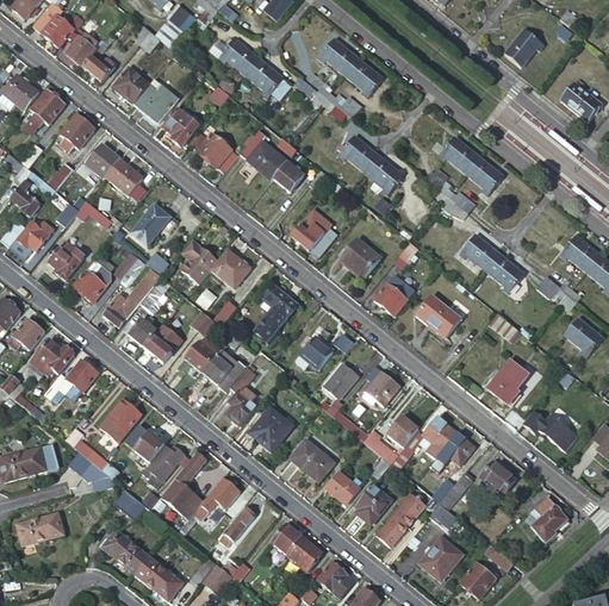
[(17,0),(11,8),(26,19),(31,12),(35,16),(39,10),(36,7),(42,0),(17,0)]
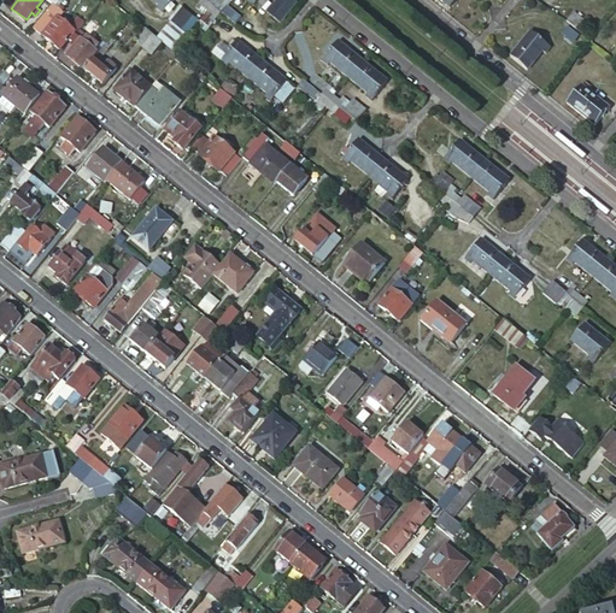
[(156,0),(158,3),(156,5),(162,11),(170,0),(156,0)]
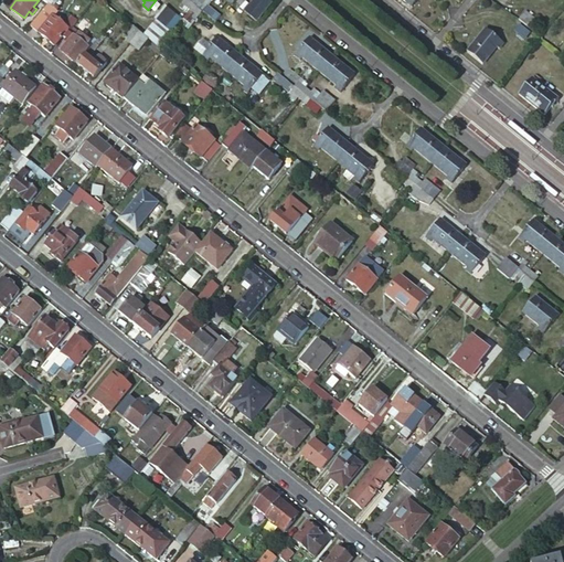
[(188,7),(190,9),(194,3),(190,0),(181,0),(178,4),(185,10),(188,7)]
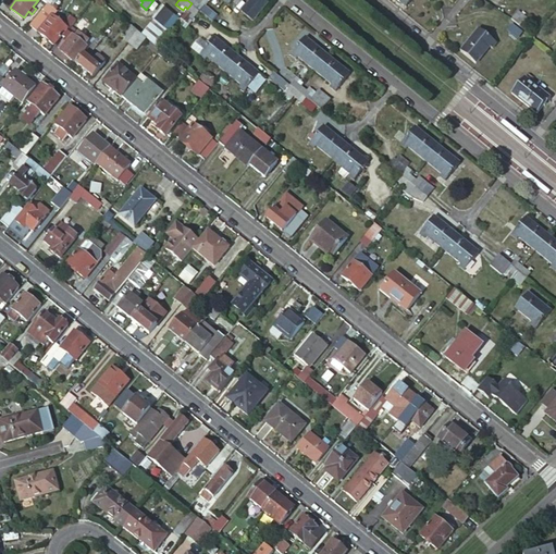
[(204,0),(194,0),(192,3),(197,9),(202,2),(204,0)]
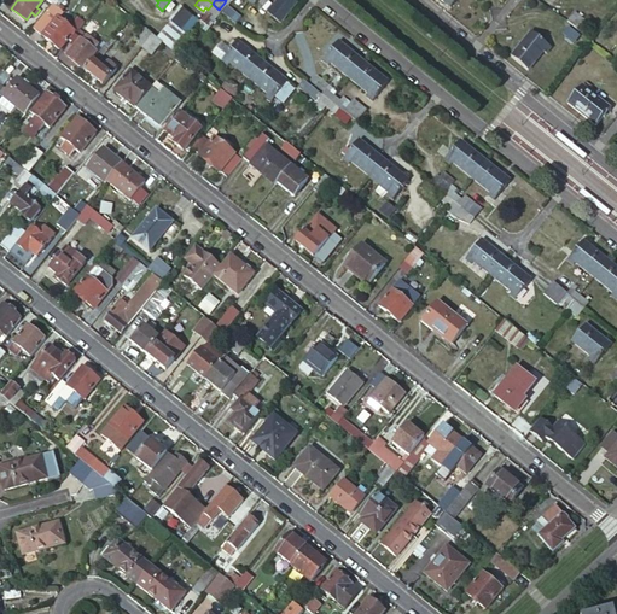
[(219,10),(231,19),(234,22),(244,10),(232,0),(228,5),(225,3),(219,10)]
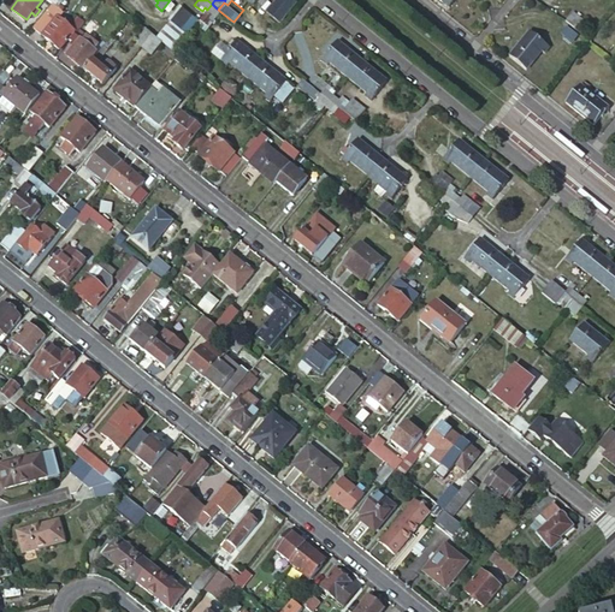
[(273,0),(266,9),(281,22),(297,0),(273,0)]
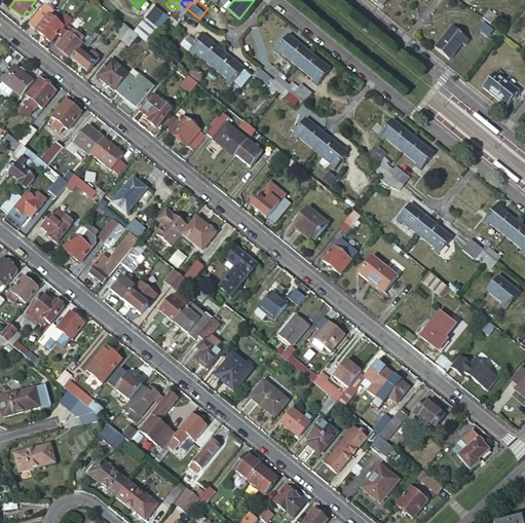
[(45,1),(41,6),(48,12),(49,13),(55,6),(50,2),(49,4),(45,1)]
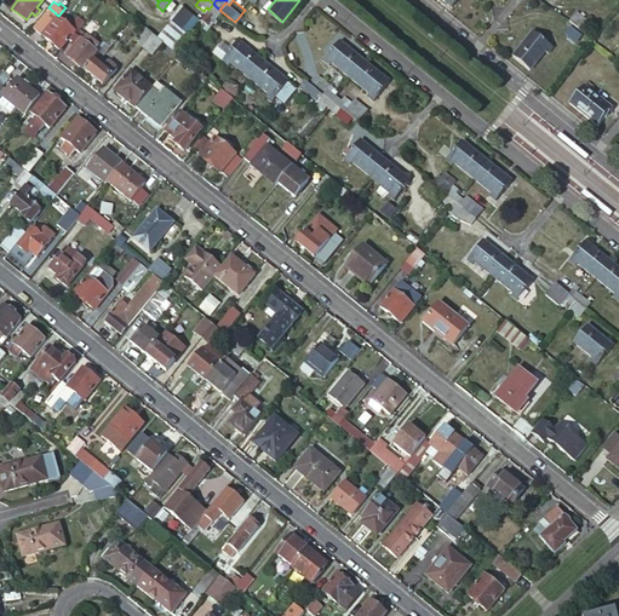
[(213,4),(208,10),(210,11),(199,24),(206,30),(215,21),(211,17),(215,13),(228,24),(231,19),(219,10),(213,4)]
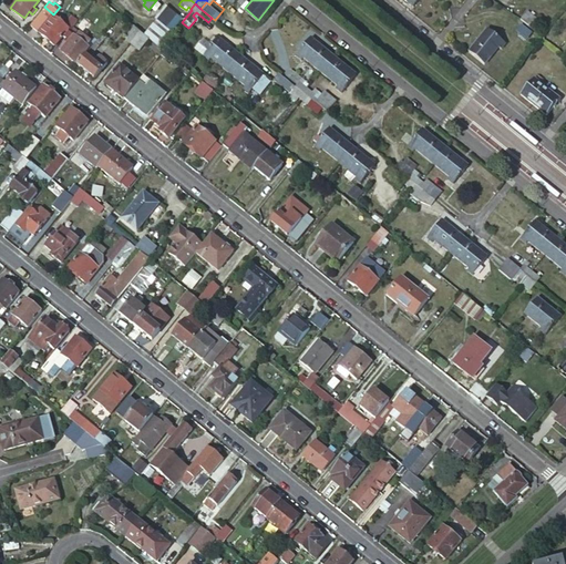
[(155,17),(171,30),(182,18),(167,4),(155,17)]
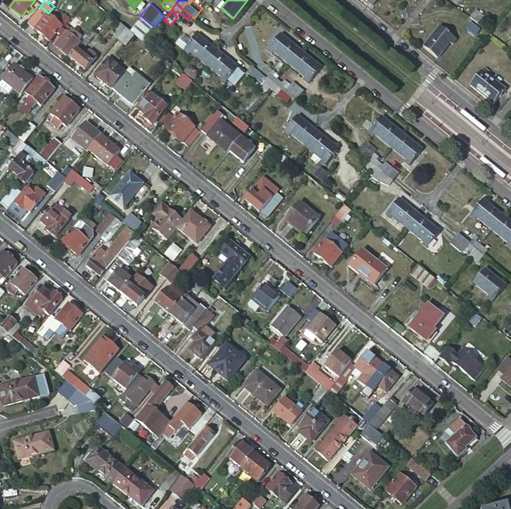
[(40,6),(27,21),(35,27),(47,12),(40,6)]
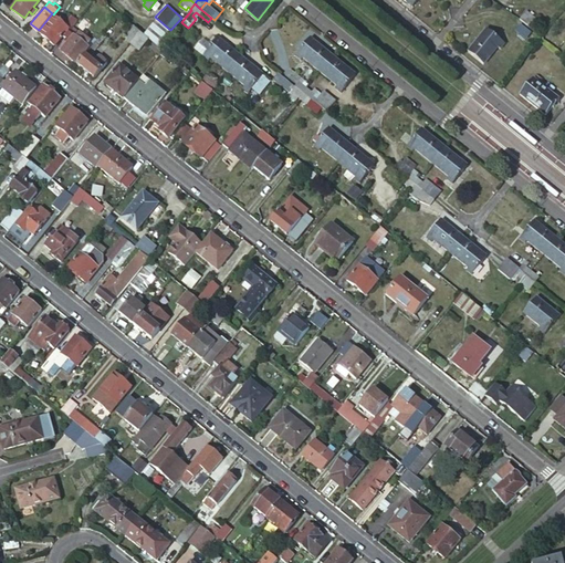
[(520,17),(527,23),(531,19),(526,14),(523,12),(520,17)]
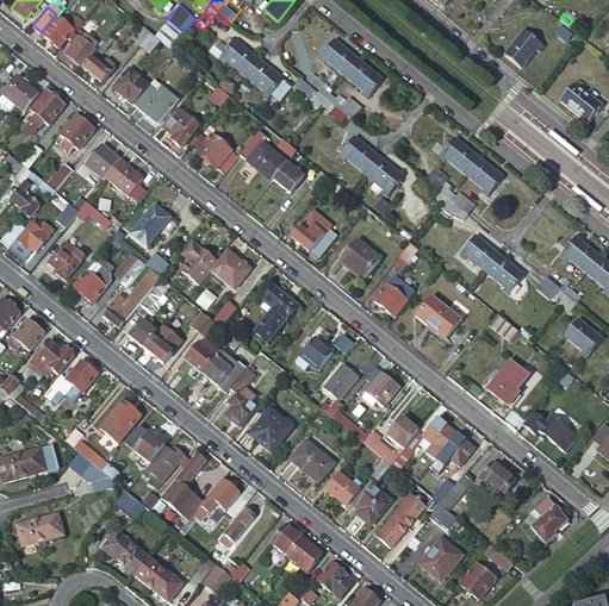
[(56,14),(42,32),(60,47),(74,29),(57,16),(56,14)]
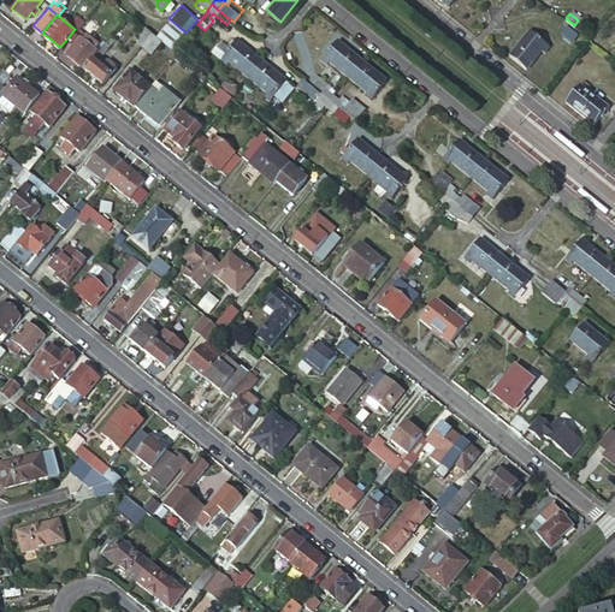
[(78,29),(84,21),(80,16),(72,24),(78,29)]
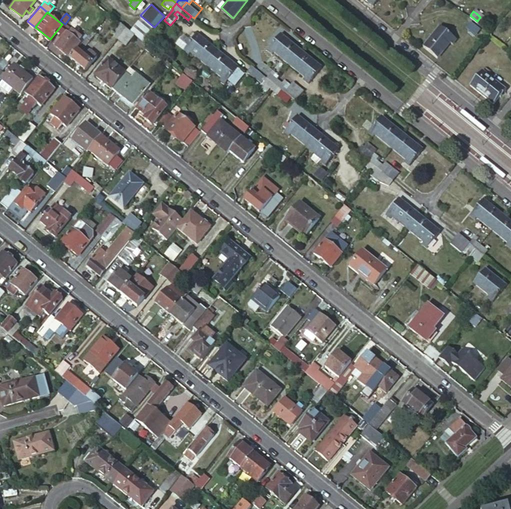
[(114,31),(119,35),(127,26),(121,22),(114,31)]
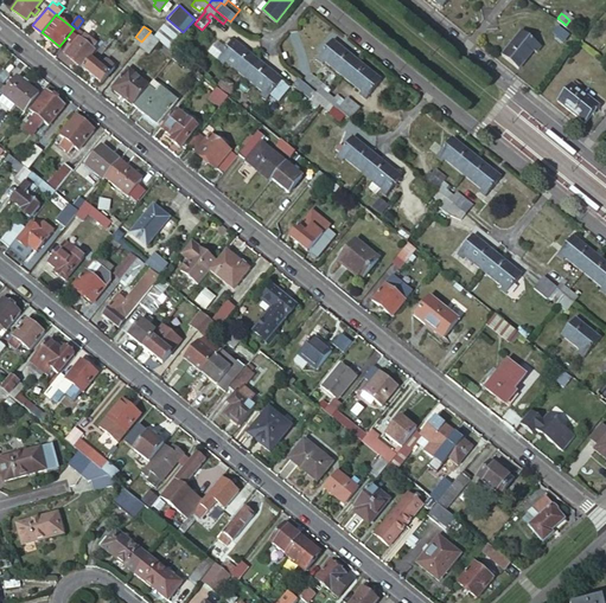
[(521,26),(501,52),(518,66),(534,47),(535,49),(540,43),(521,26)]
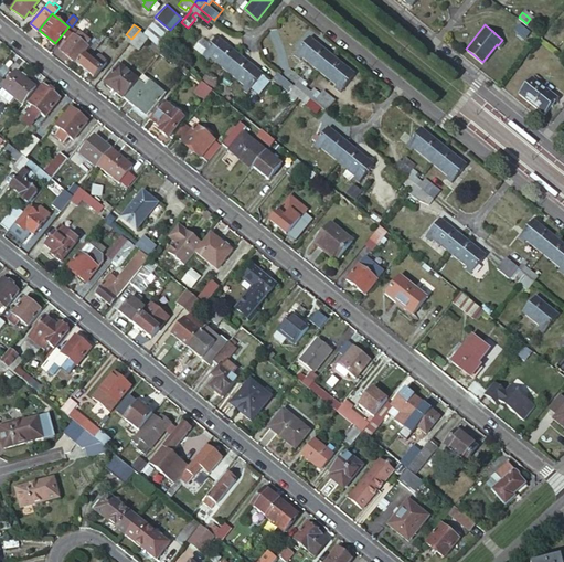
[(70,29),(64,34),(67,36),(61,46),(63,49),(62,50),(76,61),(88,45),(70,29)]
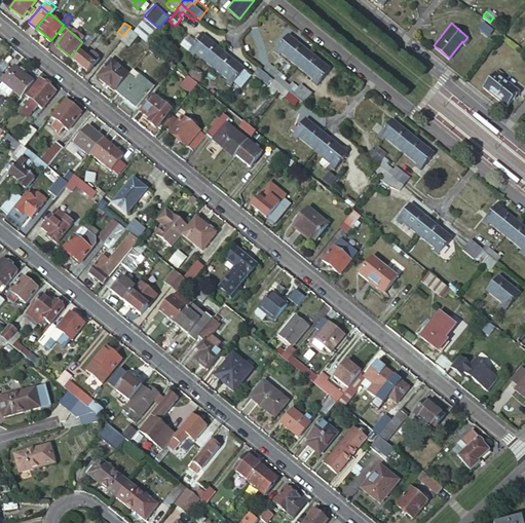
[(122,36),(121,38),(130,45),(139,34),(130,27),(122,36)]
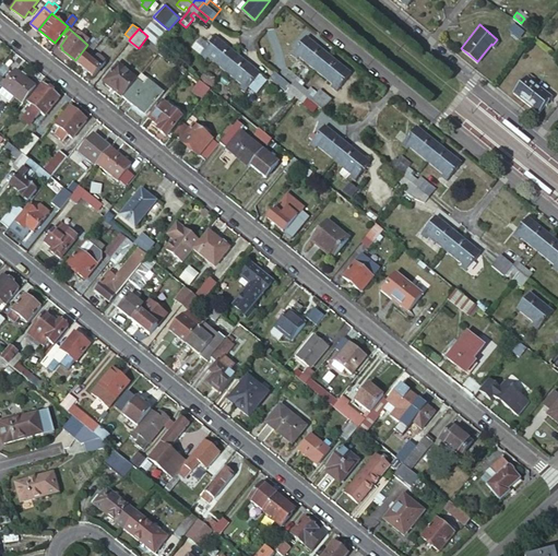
[(209,56),(225,69),(237,54),(215,35),(200,54),(206,58),(209,56)]
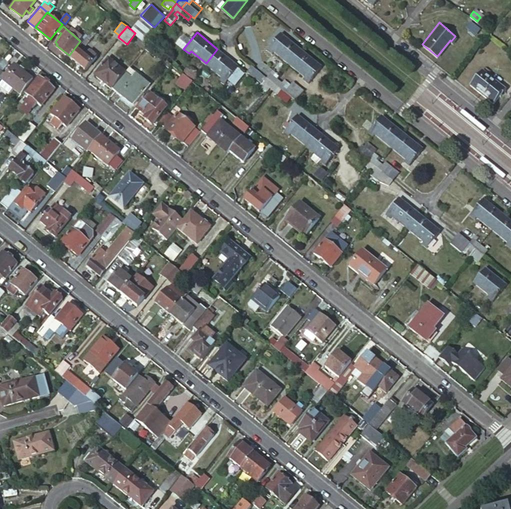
[(290,63),(301,49),(280,32),(267,48),(272,52),(274,50),(290,63)]
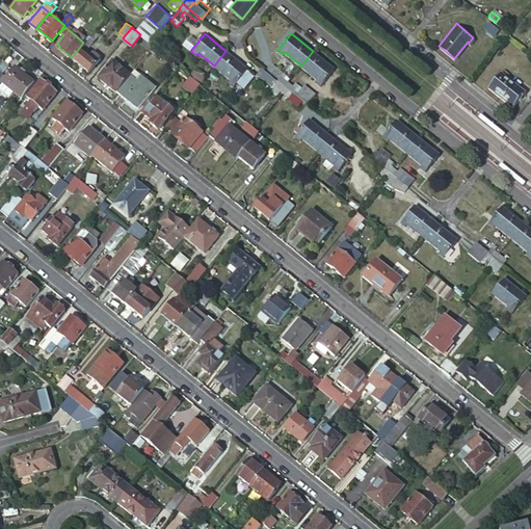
[(88,38),(73,58),(89,72),(101,57),(94,51),(91,53),(86,49),(93,42),(88,38)]
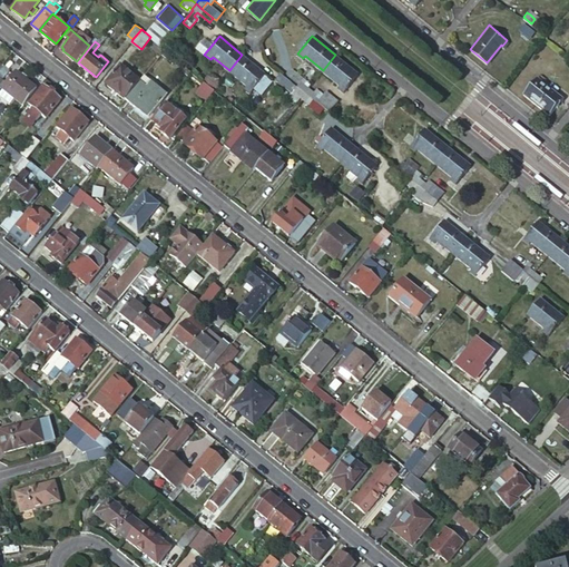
[(162,52),(165,49),(162,46),(158,44),(155,47),(162,52)]
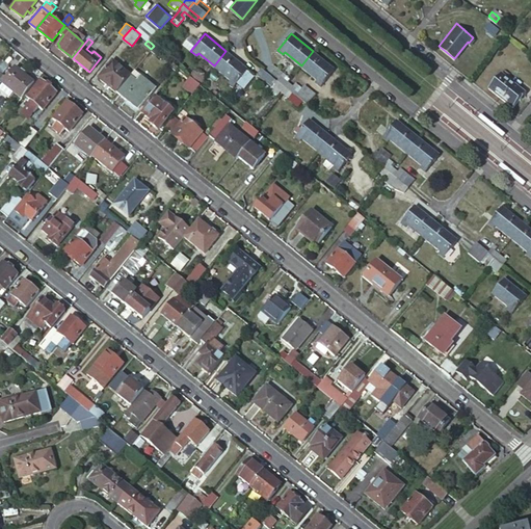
[(226,51),(214,65),(230,79),(229,81),(234,86),(247,69),(226,51)]
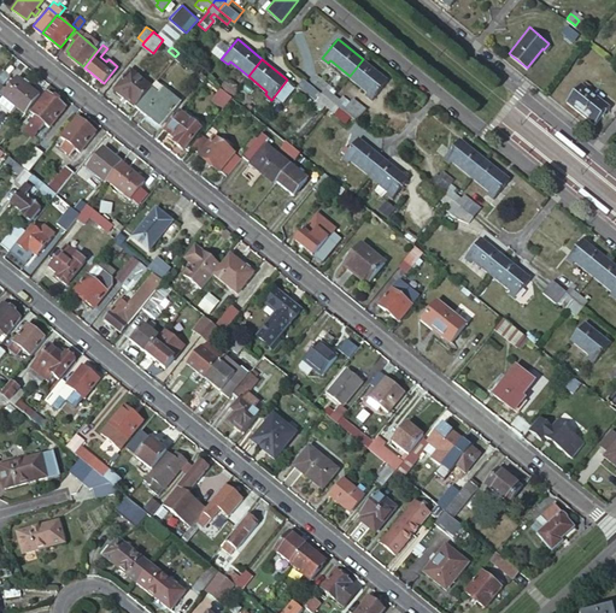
[(388,80),(363,59),(350,76),(368,90),(367,93),(373,99),(388,80)]
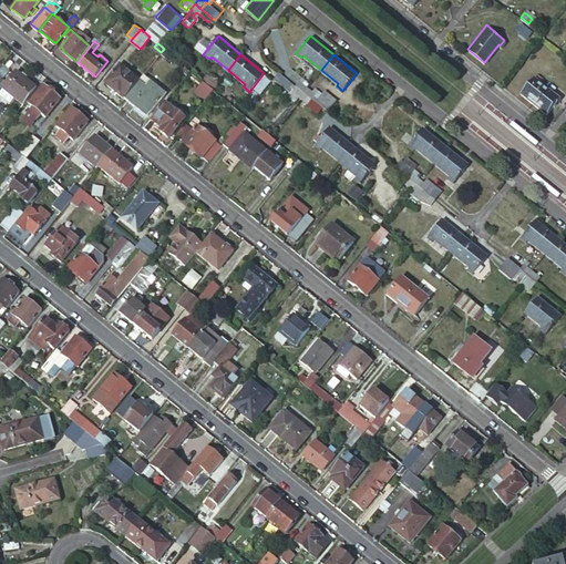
[(104,82),(124,98),(140,79),(120,63),(104,82)]
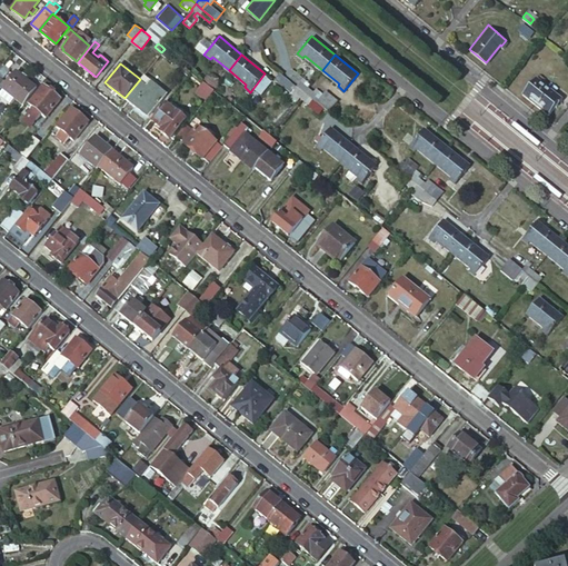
[(212,67),(202,79),(212,87),(222,76),(212,67)]
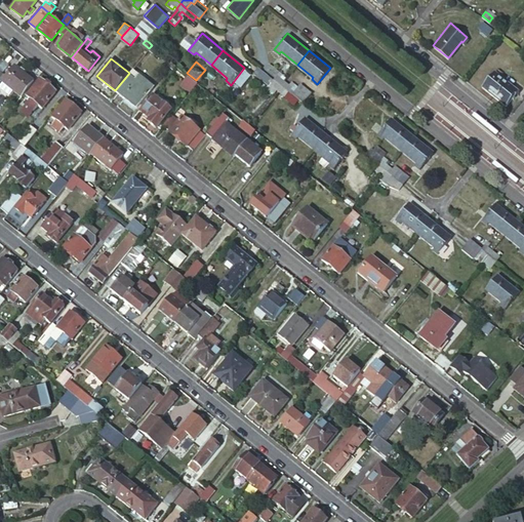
[(21,95),(33,80),(14,65),(1,80),(2,80),(0,82),(0,87),(8,94),(12,89),(21,95)]
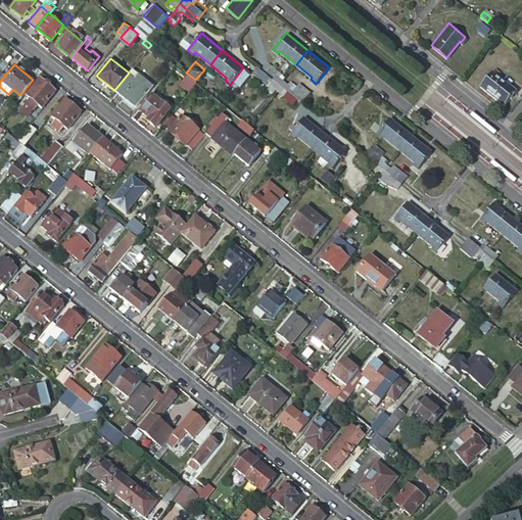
[(129,73),(114,90),(125,98),(127,96),(137,104),(153,85),(132,68),(129,73)]
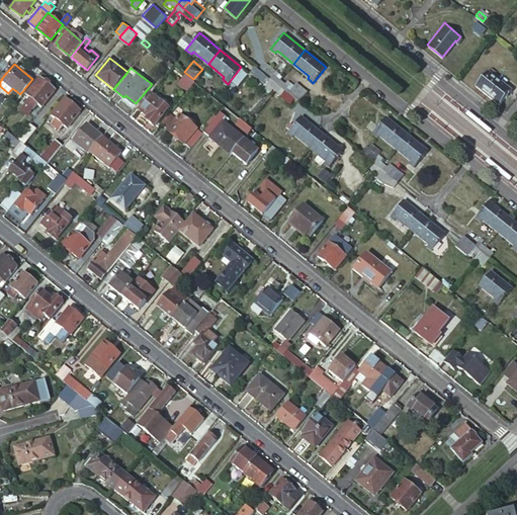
[(488,68),(476,83),(499,102),(505,94),(507,95),(512,88),(488,68)]
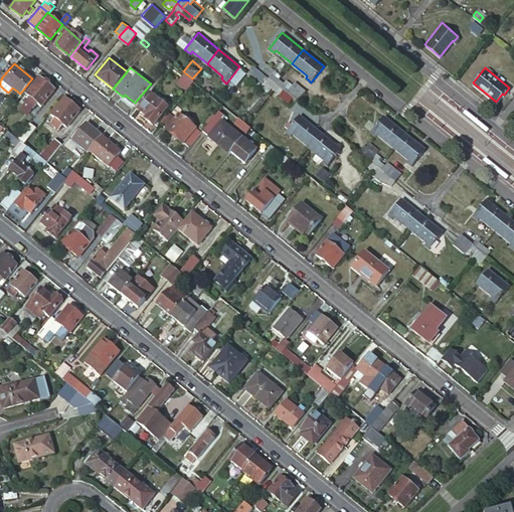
[(275,68),(268,76),(276,83),(280,78),(276,74),(279,71),(275,68)]
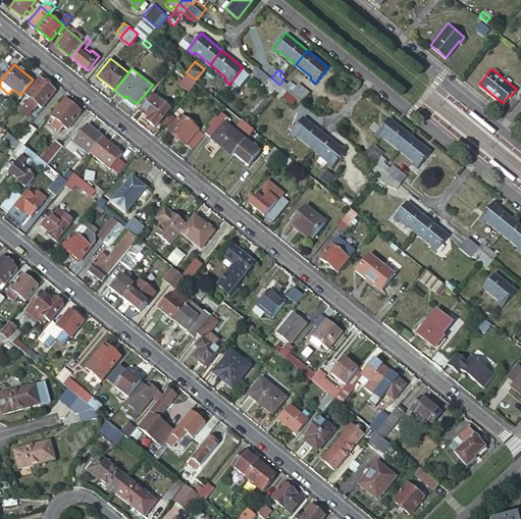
[(55,89),(39,75),(25,93),(31,98),(27,103),(33,108),(37,103),(41,106),(55,89)]
